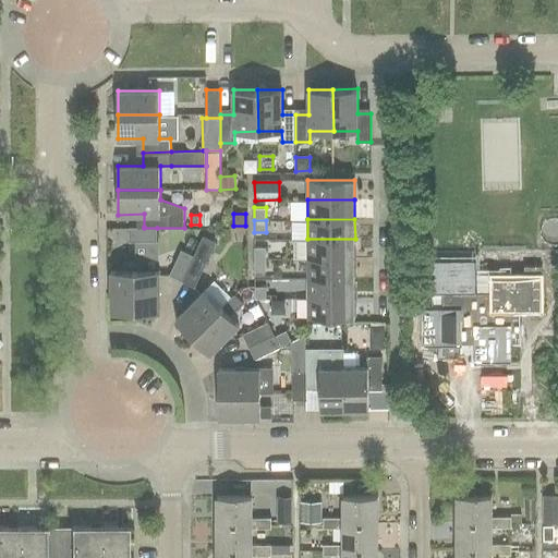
[(157,241),(157,228),(144,228),(144,227),(130,228),(130,241),(157,241)]
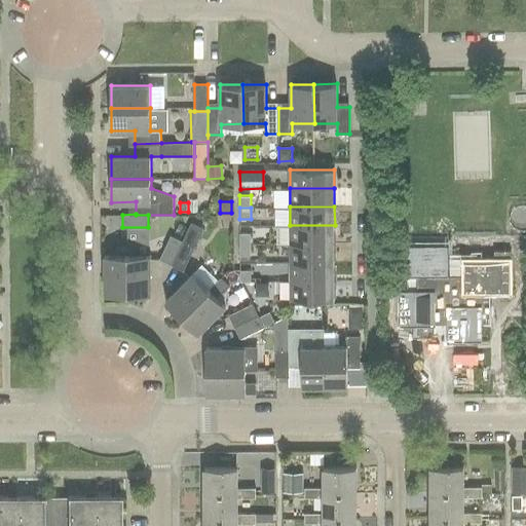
[(183,240),(194,247),(203,228),(191,222),(183,240)]
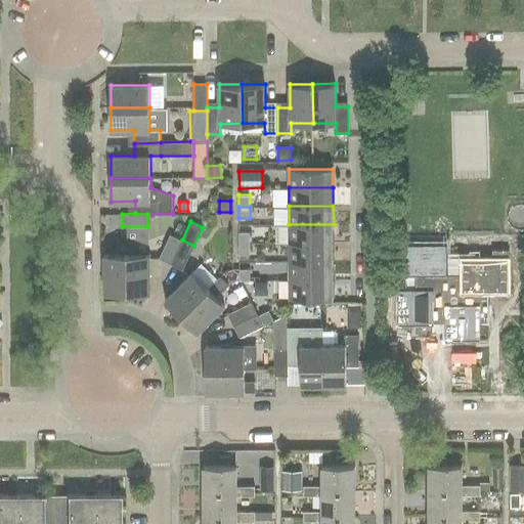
[(334,243),(334,224),(289,224),(289,243),(334,243)]
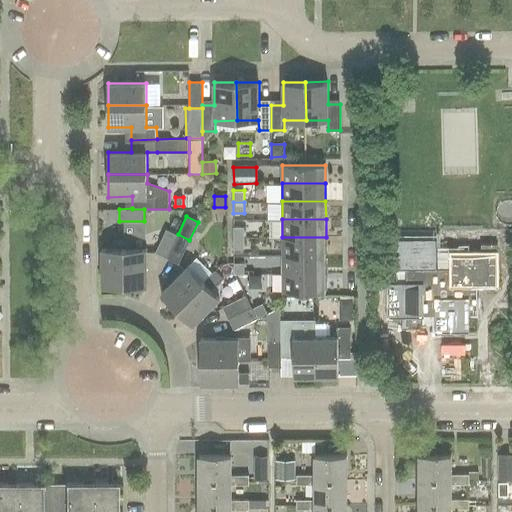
[(244,238),(244,226),(234,226),(234,238),(244,238)]
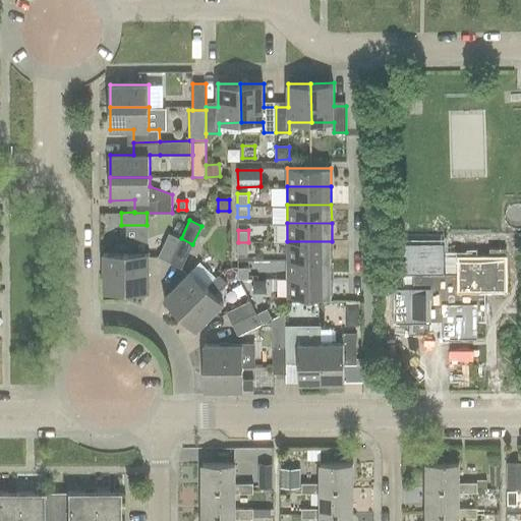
[(170,262),(181,238),(169,233),(159,256),(170,262)]
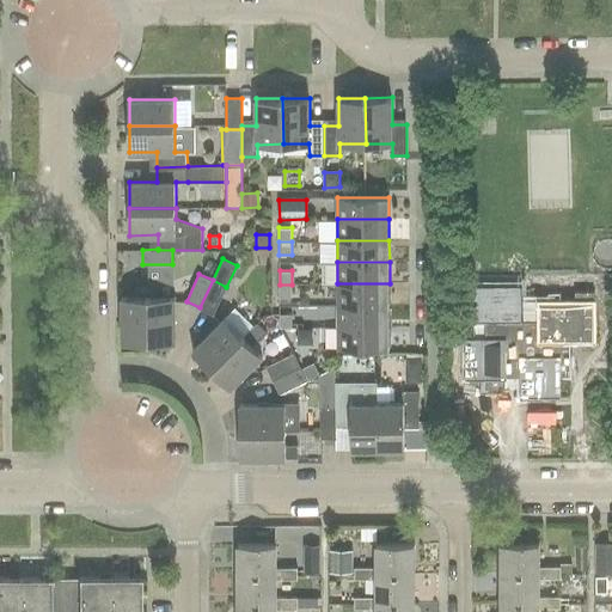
[(226,287),(213,280),(200,307),(214,314),(226,287)]
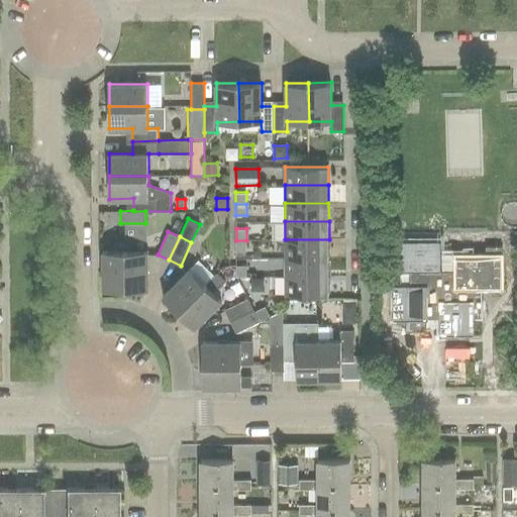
[(329,257),(329,239),(285,239),(285,257),(329,257)]
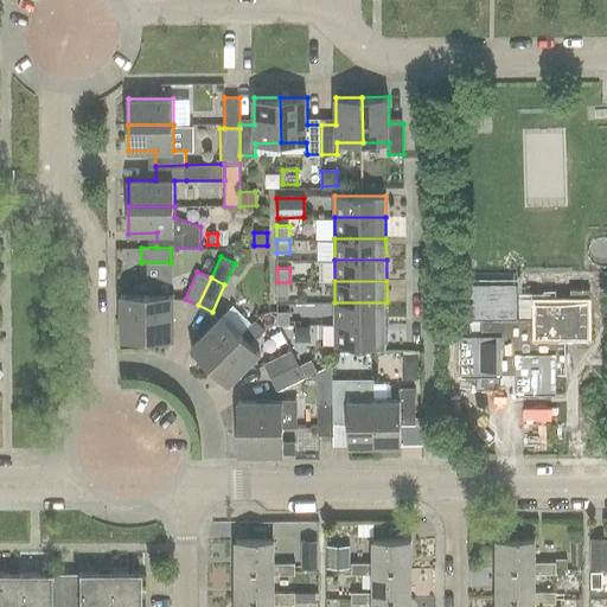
[(289,294),(289,282),(278,282),(278,294),(289,294)]
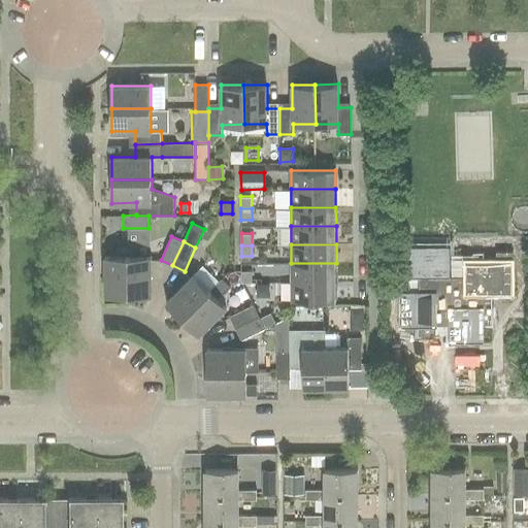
[(466,276),(419,277),(420,293),(403,293),(403,325),(420,325),(419,335),(436,335),(436,325),(450,324),(451,340),(483,340),(483,325),(492,325),(492,294),(514,294),(514,252),(497,252),(497,260),(465,260),(466,276)]
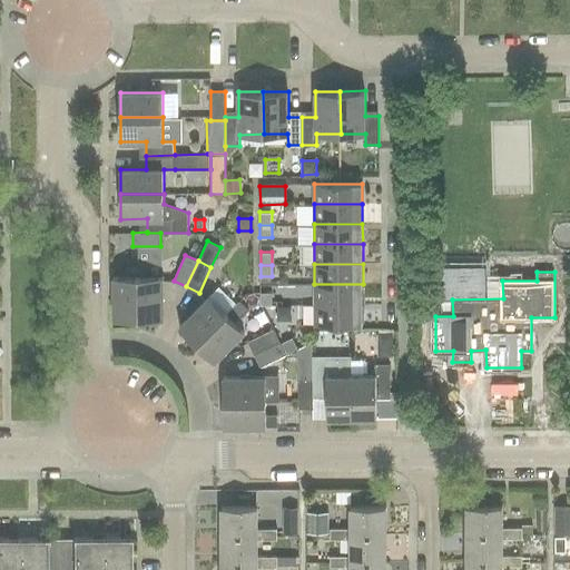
[(139,318),(138,275),(114,276),(115,318),(139,318)]
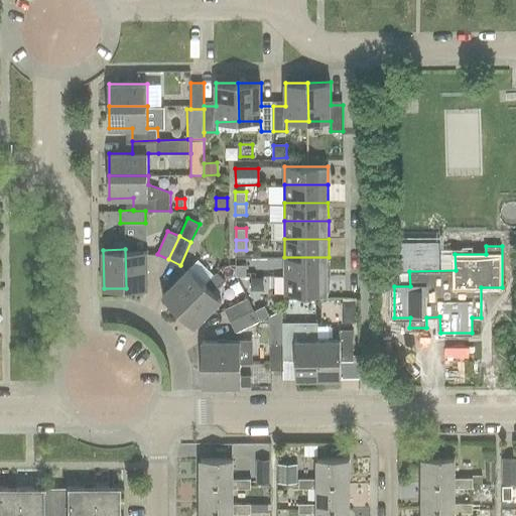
[(148,249),(125,249),(126,288),(148,288),(148,249)]
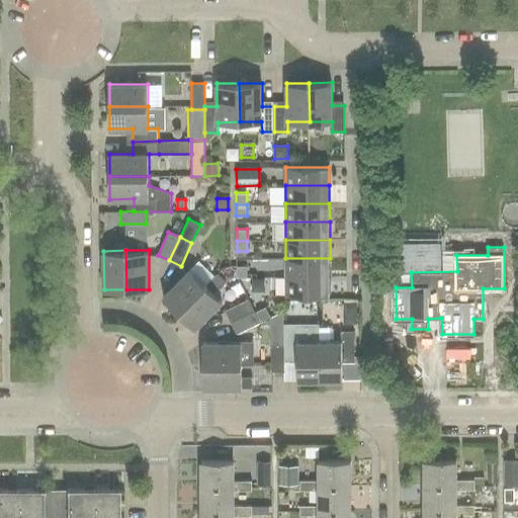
[(330,276),(330,258),(285,258),(286,276),(330,276)]
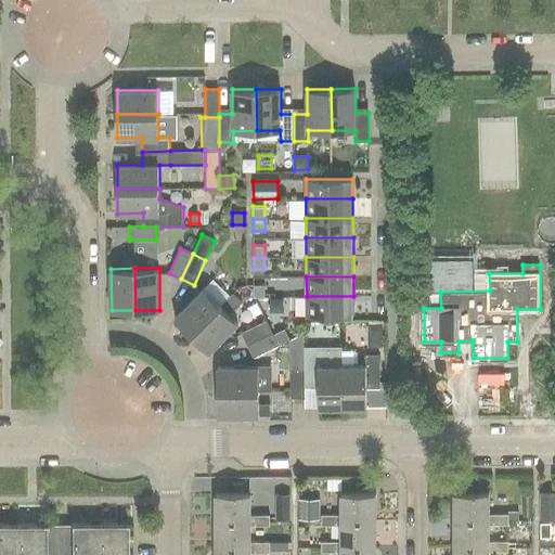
[(192,335),(231,295),(214,279),(175,318),(192,335)]
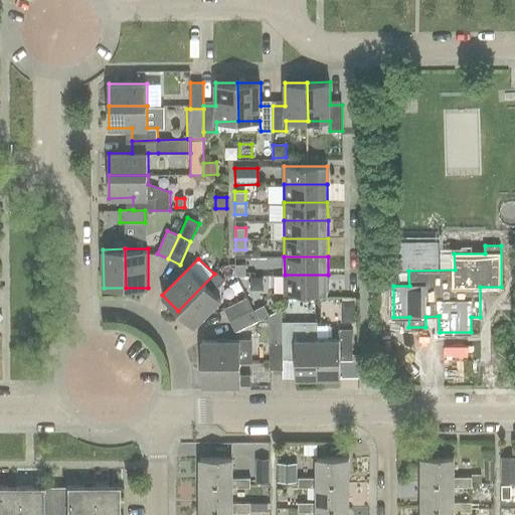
[(246,276),(246,265),(235,264),(235,276),(246,276)]
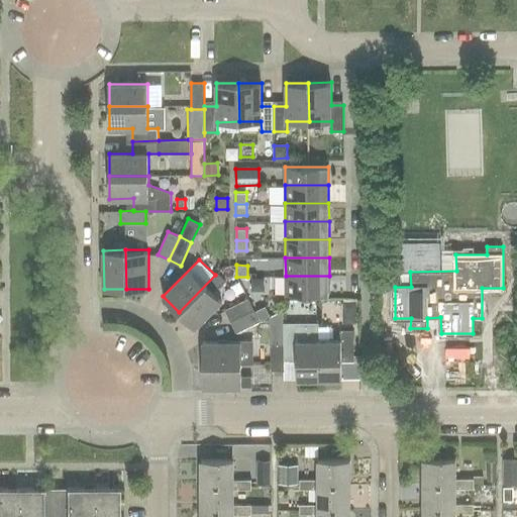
[(222,300),(220,298),(214,292),(225,281),(217,273),(215,275),(179,312),(195,327),(222,300)]
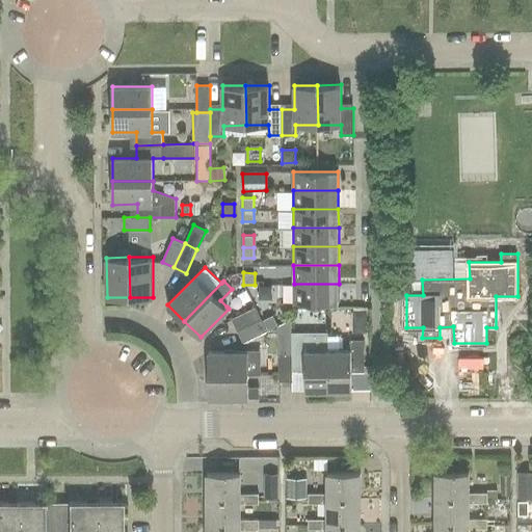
[(339,303),(339,284),(294,284),(294,303),(339,303)]
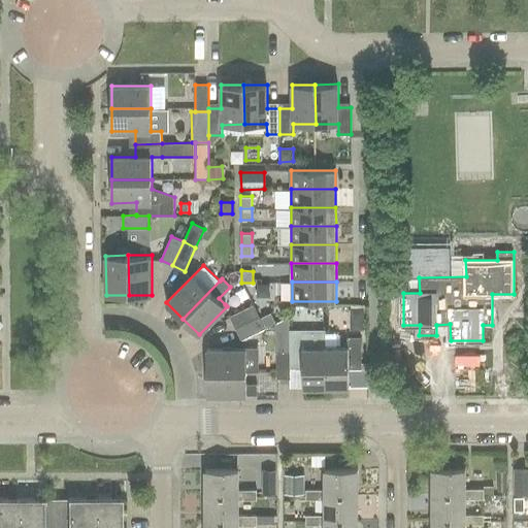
[(265,297),(265,285),(257,285),(257,297),(265,297)]
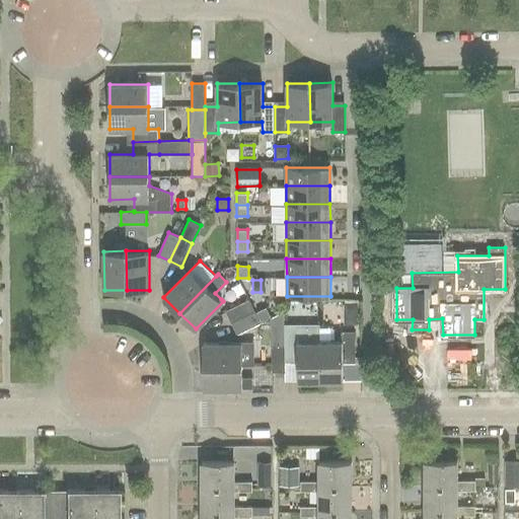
[(249,299),(226,310),(232,322),(254,311),(249,299)]
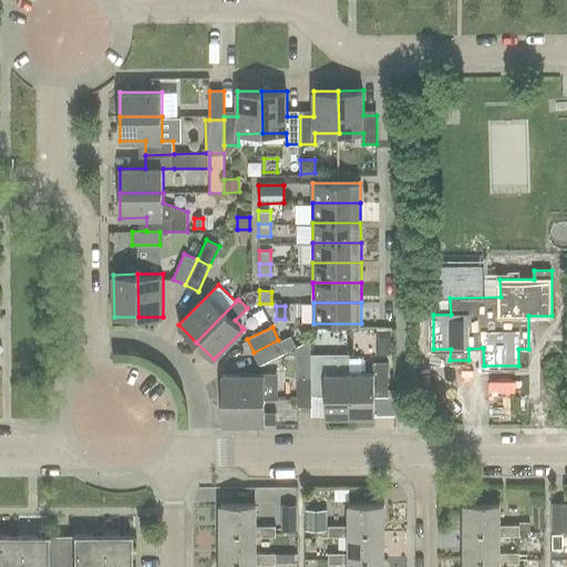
[(290,337),(279,342),(285,352),(296,348),(296,347),(290,337)]
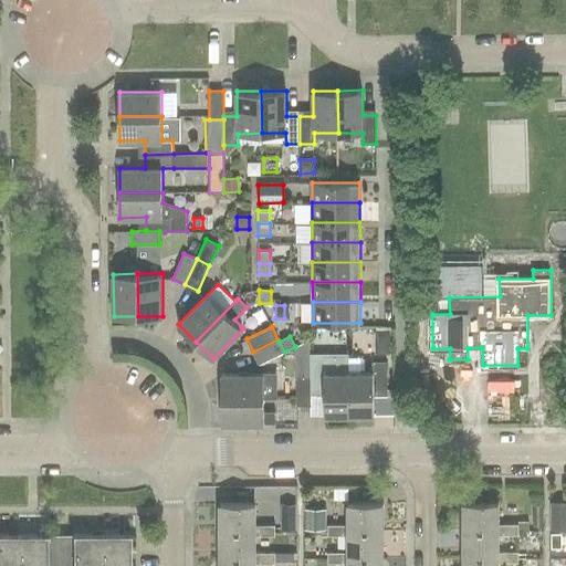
[(295,347),(295,353),(311,353),(311,338),(295,346),(295,347)]
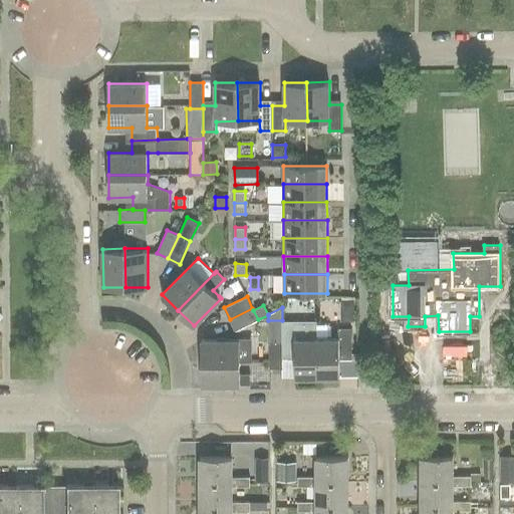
[(258,319),(252,308),(230,319),(235,330),(258,319)]
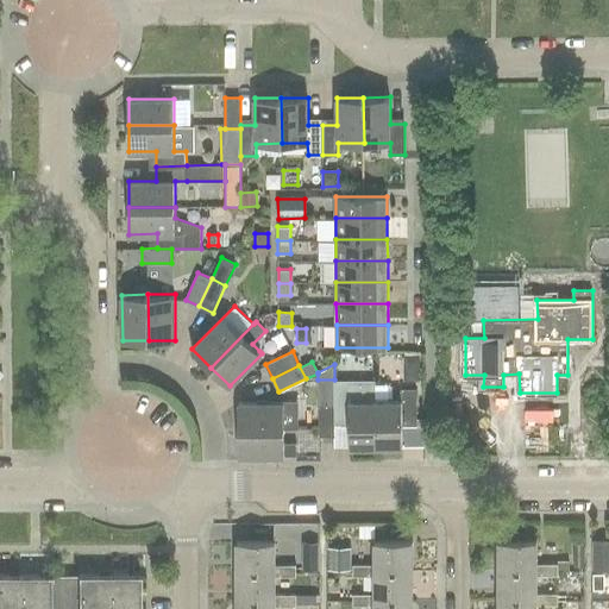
[(375,401),(376,401),(376,380),(334,380),(334,406),(334,420),(350,419),(350,447),(376,446),(375,401)]
